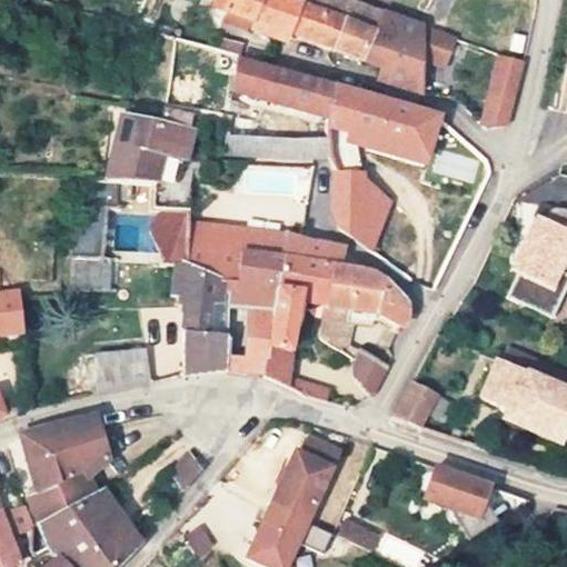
[(244,0),(240,12),(264,21),(295,32),(298,27),(338,46),(348,17),(332,11),(302,0),(244,0)]
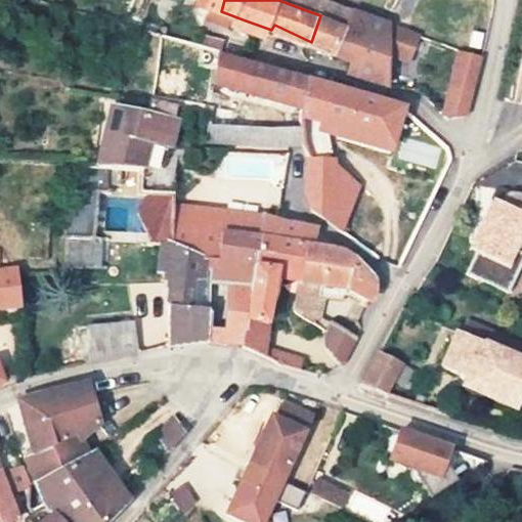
[(278,0),(306,10),(308,0),(278,0)]
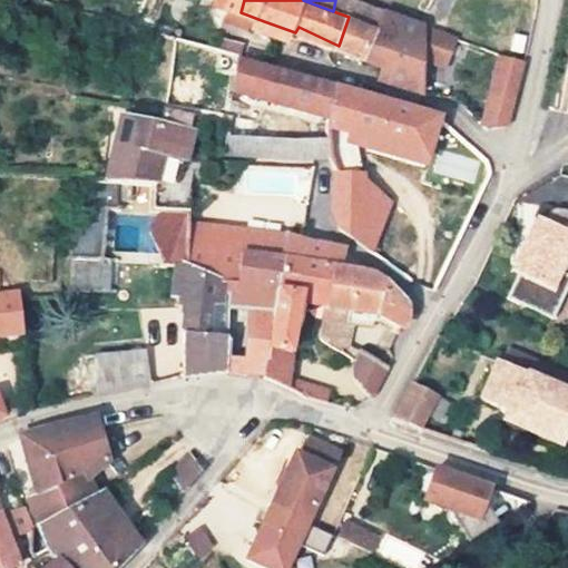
[(335,0),(333,11),(349,17),(379,29),(381,30),(388,10),(364,0),(335,0)]
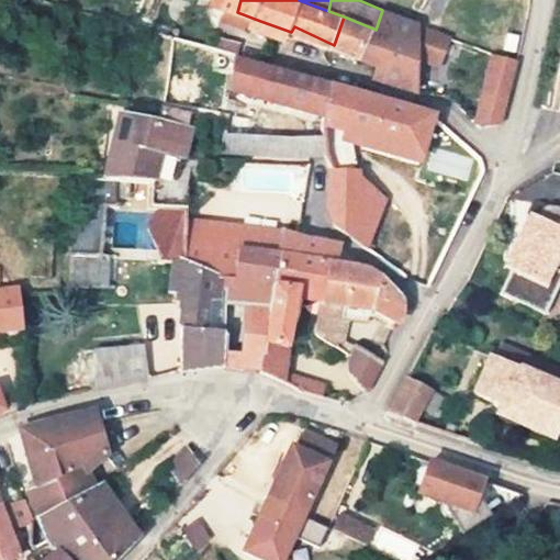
[(373,29),(364,56),(377,62),(374,70),(418,86),(418,56),(418,47),(441,56),(449,36),(418,24),(382,10),(376,30),(373,29)]
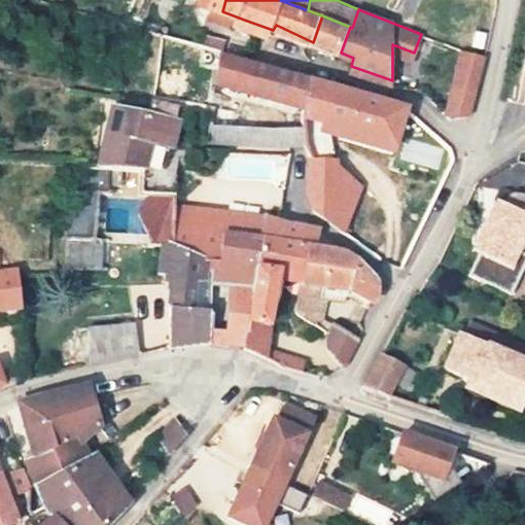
[(322,15),(313,42),(318,45),(341,53),(350,27),(322,15)]
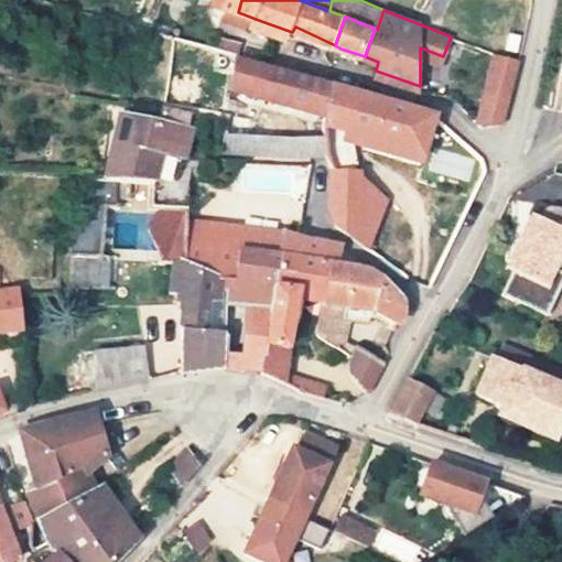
[(420,47),(420,56),(442,63),(443,56),(420,47)]
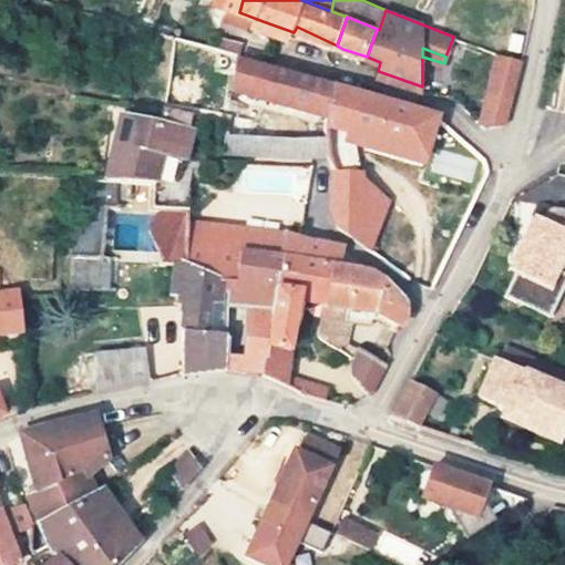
[(485,121),(507,119),(523,61),(501,55),(485,121)]
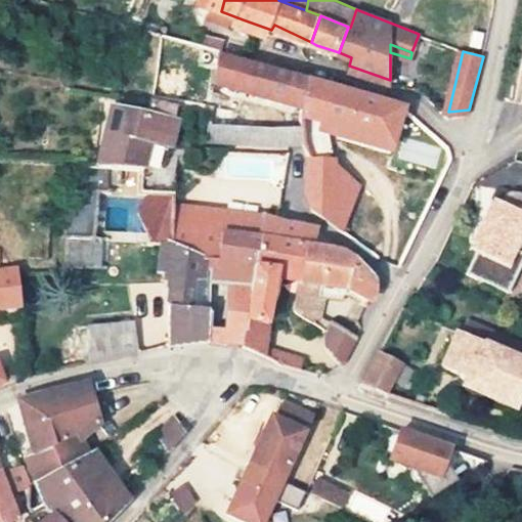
[(221,85),(306,105),(314,77),(227,53),(221,85)]
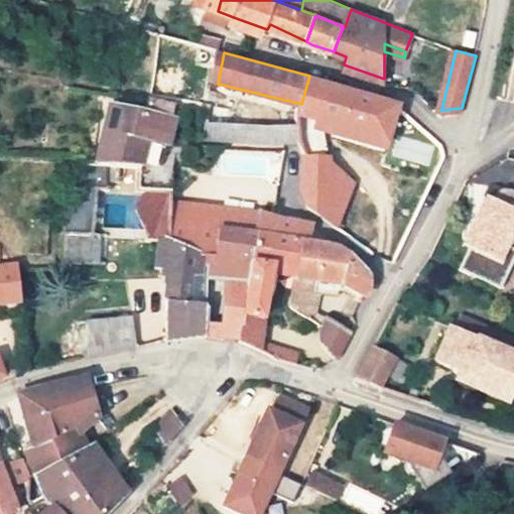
[(300,123),(300,141),(303,154),(302,184),(307,205),(338,224),(357,181),(333,158),(328,129),(389,148),(401,102),(383,97),(309,76),(301,104),(300,123)]
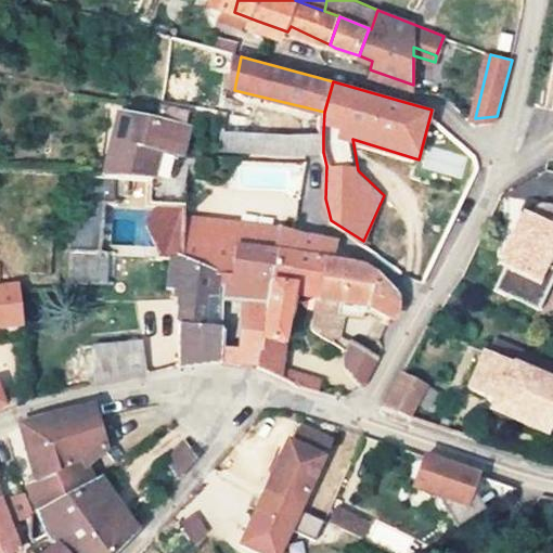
[(152,176),(171,176),(178,153),(188,153),(192,124),(188,123),(190,108),(163,104),(161,118),(121,108),(105,175),(117,175),(152,176)]
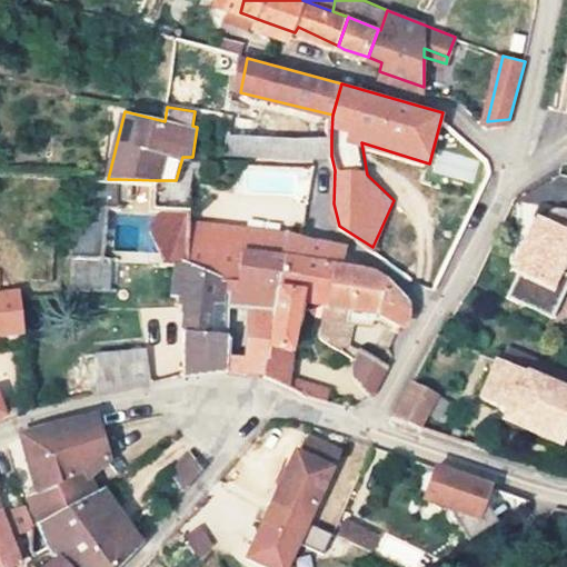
[(232,153),(331,156),(331,136),(232,133),(232,153)]
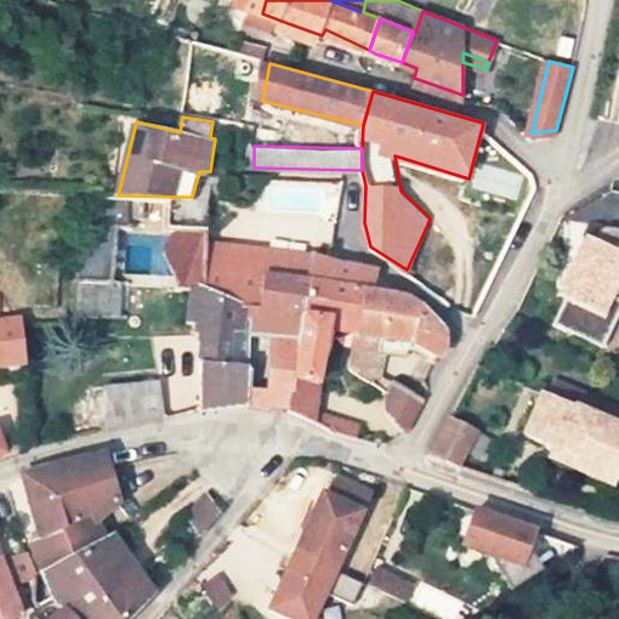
[(523,200),(531,176),(483,160),(475,185),(523,200)]
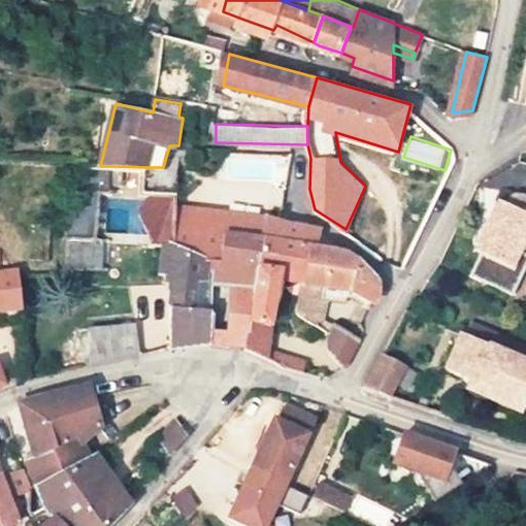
[(100,166),(90,167),(71,237),(97,236),(101,191),(110,189),(111,166),(100,166)]
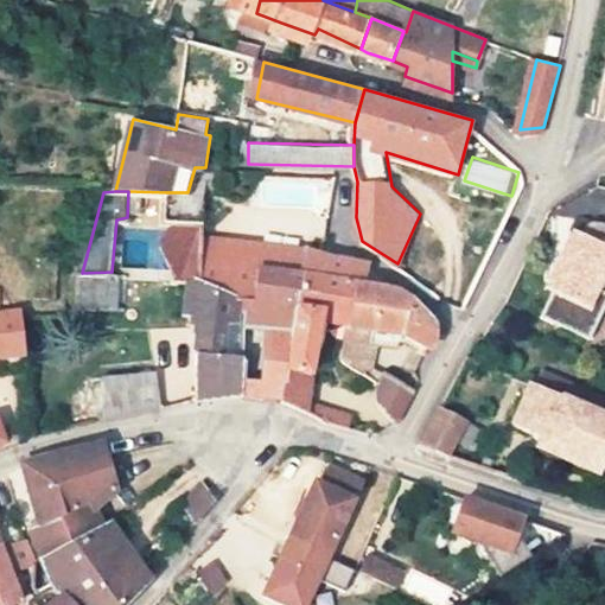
[(604,220),(603,220),(600,221),(598,222),(596,223),(593,224),(592,227),(591,229),(588,233),(580,230),(562,269),(560,273),(553,287),(561,290),(549,316),(598,338),(604,323),(604,220)]
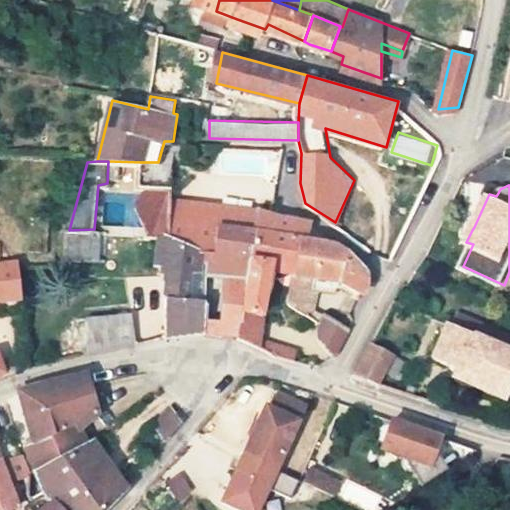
[(166,233),(186,242),(199,246),(206,229),(252,244),(247,228),(250,210),(251,208),(172,197),(171,188),(150,186),(138,205),(150,232),(166,233)]
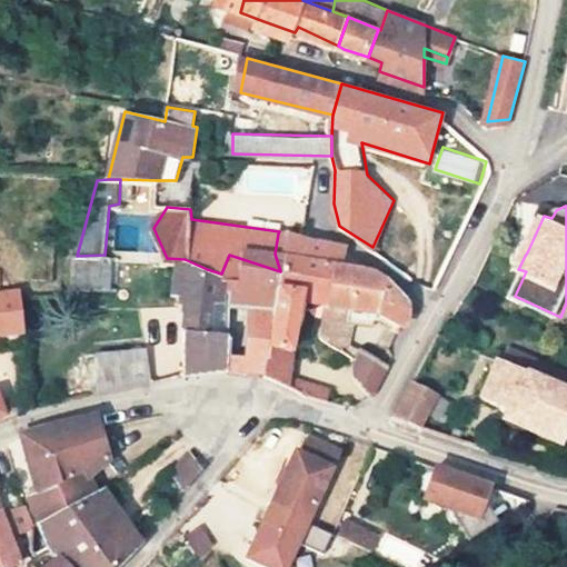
[(275,254),(341,265),(346,246),(306,239),(278,234),(275,254)]
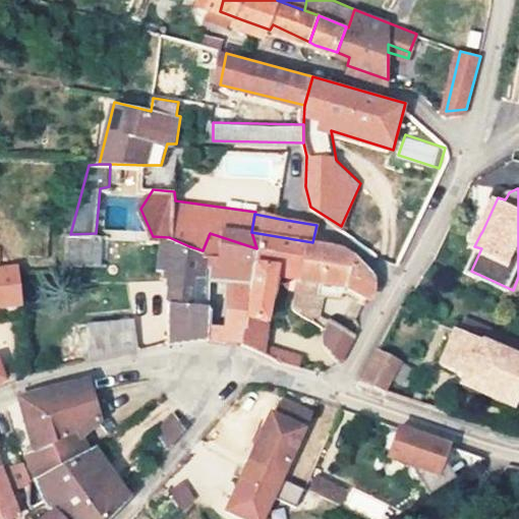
[(307,266),(312,242),(251,232),(256,248),(245,340),(247,342),(266,350),(282,261),(307,266)]
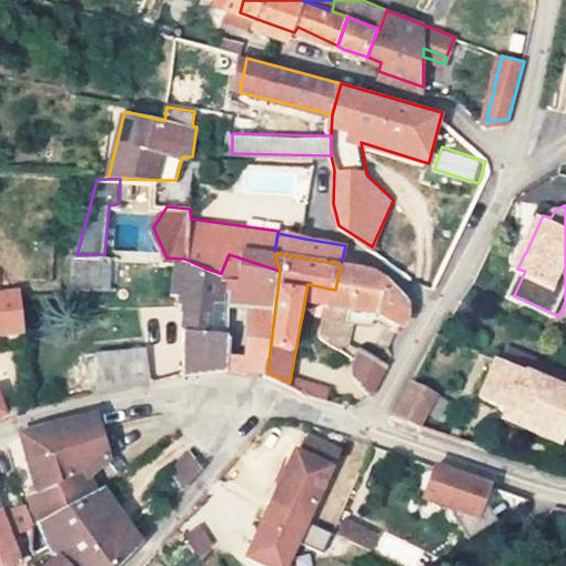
[(113,290),(115,256),(104,254),(77,255),(73,286),(113,290)]
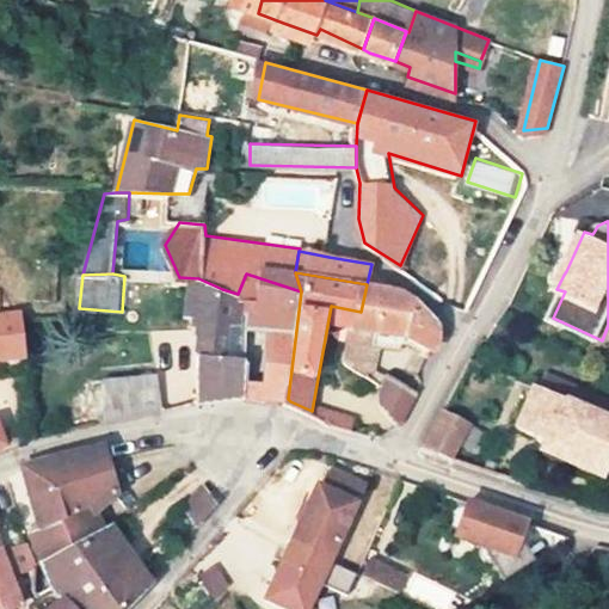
[(288,400),(288,399),(301,291),(246,274),(238,294),(248,301),(248,326),(246,356),(245,392),(270,395),(288,400)]
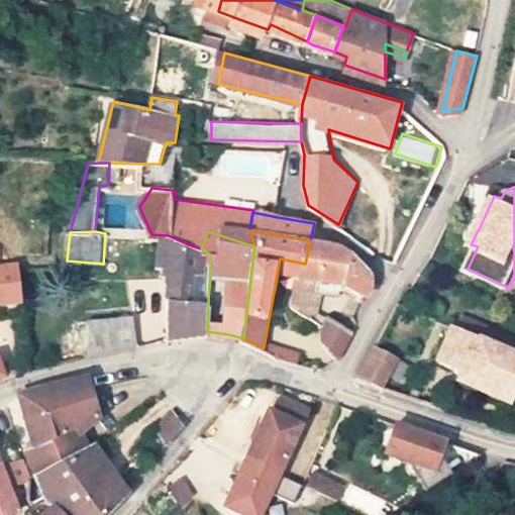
[(168,235),(170,336),(207,331),(208,301),(183,301),(188,244),(168,235)]
